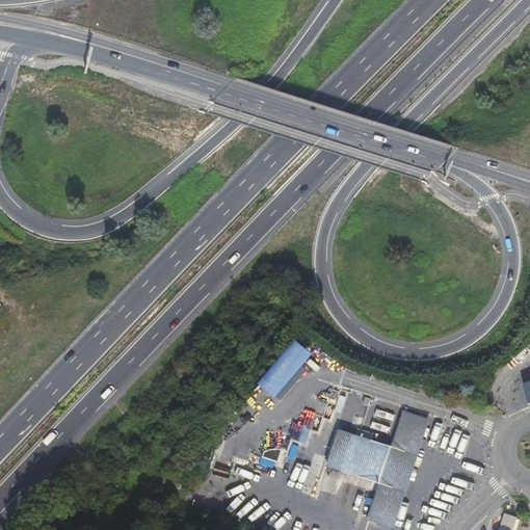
[(295,339),(257,382),(273,397),(311,353),(295,339)]
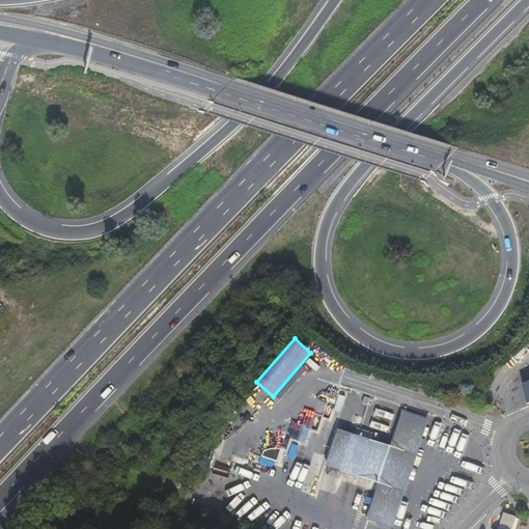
[(498,382),(505,368),(498,364),(491,378),(498,382)]
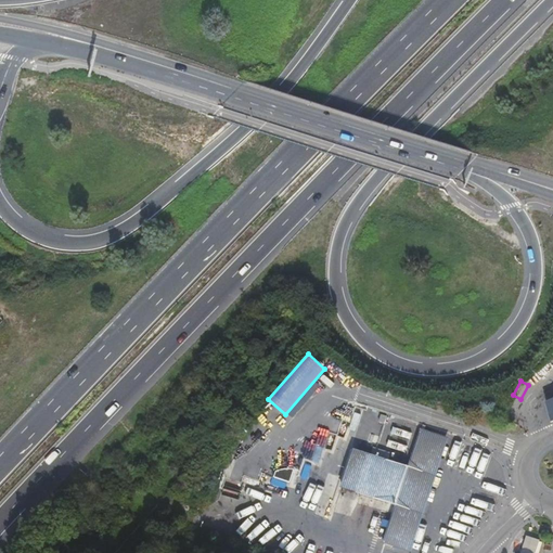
[(406,465),(393,504),(381,541),(411,551),(448,436),(418,426),(406,465)]
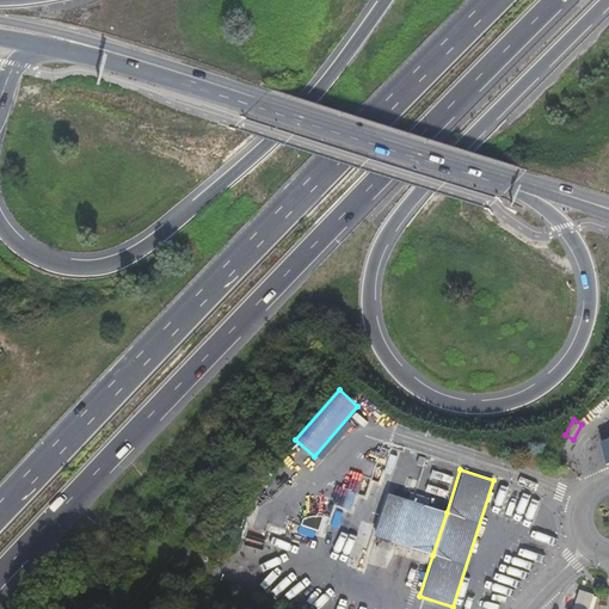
[(404,498),(391,541),(432,555),(447,512),(424,505),(426,497),(408,491),(406,499),(404,498)]
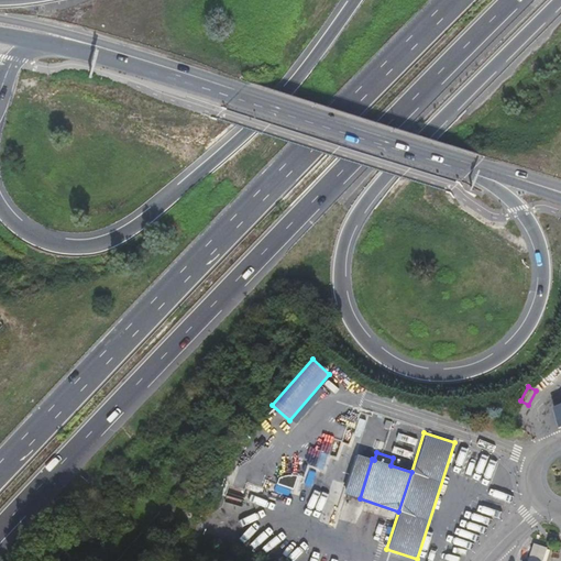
[(343,493),(360,498),(372,459),(356,454),(343,493)]
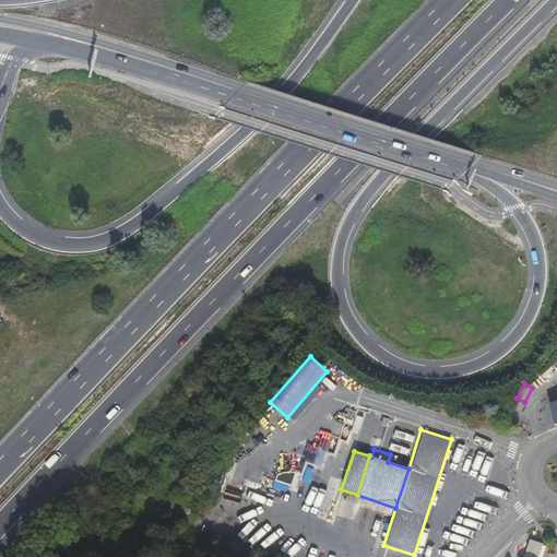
[(529,536),(523,556),(537,556),(542,540),(529,536)]
